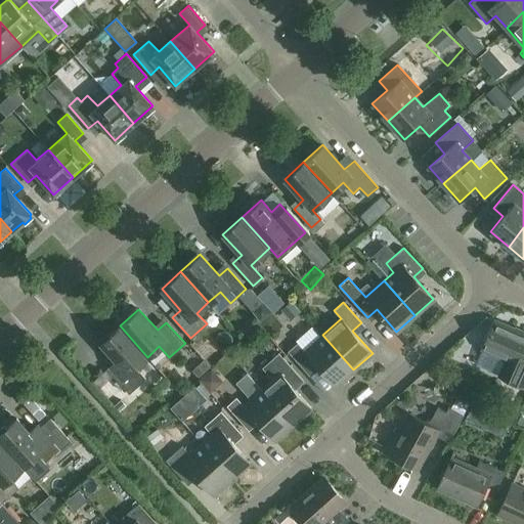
[(523,386),(523,333),(494,319),(481,348),(506,359),(498,376),(523,386)]
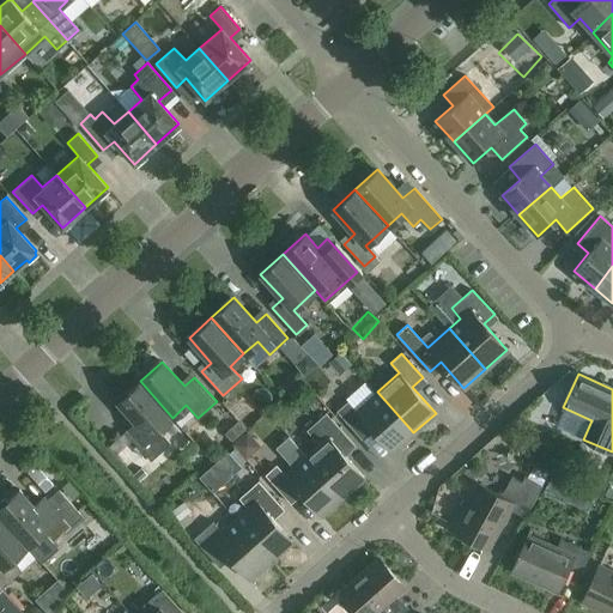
[(158,430),(173,418),(140,381),(117,401),(137,423),(126,432),(150,460),(170,443),(158,430)]
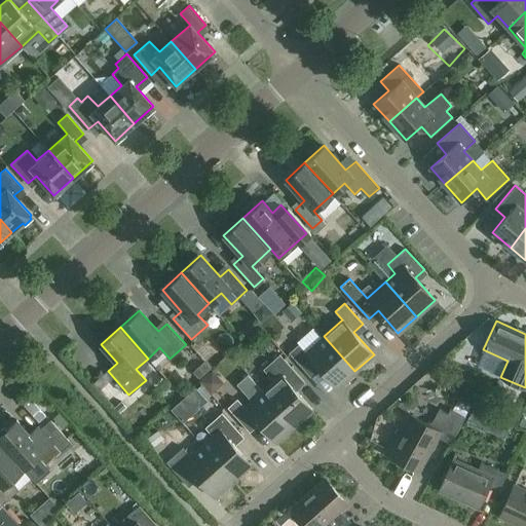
[(354,371),(324,336),(305,352),(298,344),(289,352),(307,373),(316,365),(336,387),(354,371)]
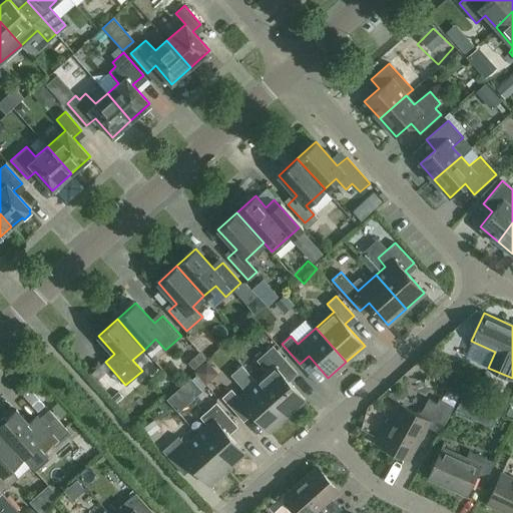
[(94,369),(102,361),(87,346),(79,354),(94,369)]
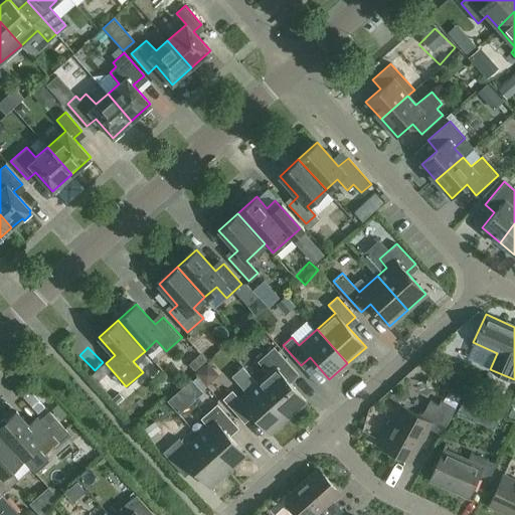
[(258,383),(288,416),(306,400),(286,378),(295,370),(274,347),(258,361),(269,373),(258,383)]
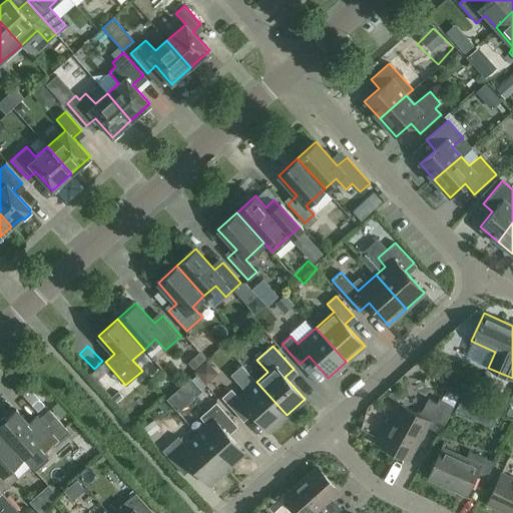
[(146,379),(165,390),(171,378),(153,367),(146,379)]
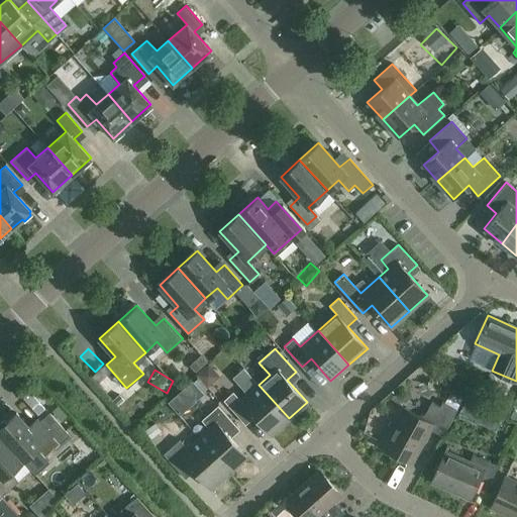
[(289,418),(259,385),(240,400),(233,392),(224,400),(241,420),(250,413),(271,434),(289,418)]
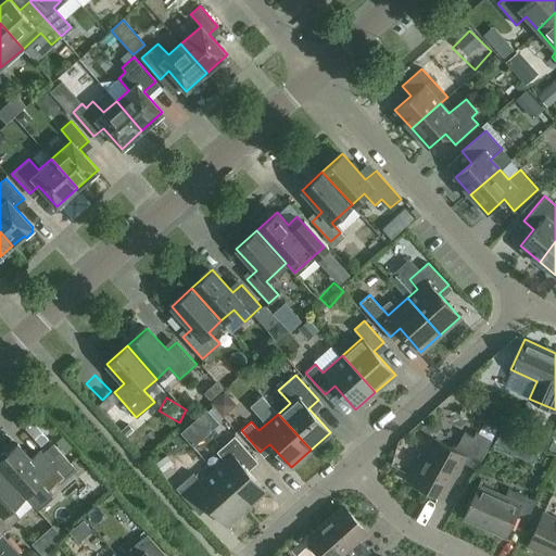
[(407,479),(441,497),(462,460),(475,468),(491,440),(475,431),(472,437),(464,431),(456,445),(452,447),(436,439),(427,456),(421,453),(407,479)]
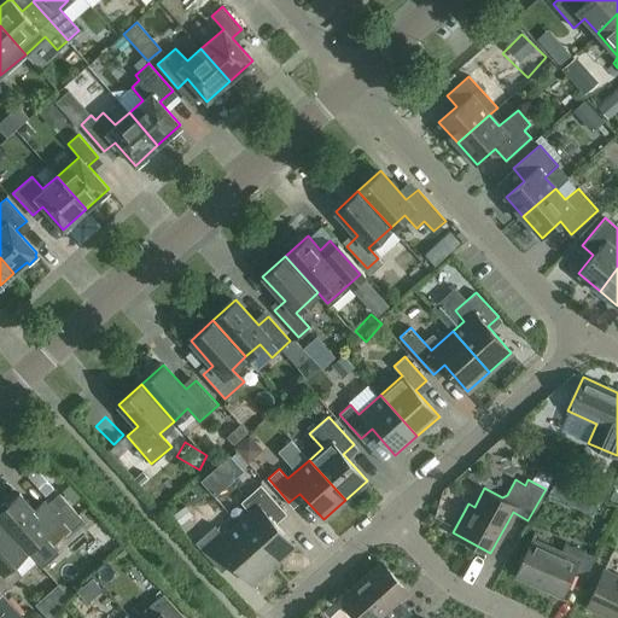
[(237,524),(273,565),(295,544),(272,519),(283,509),(260,485),(242,502),(250,512),(237,524)]
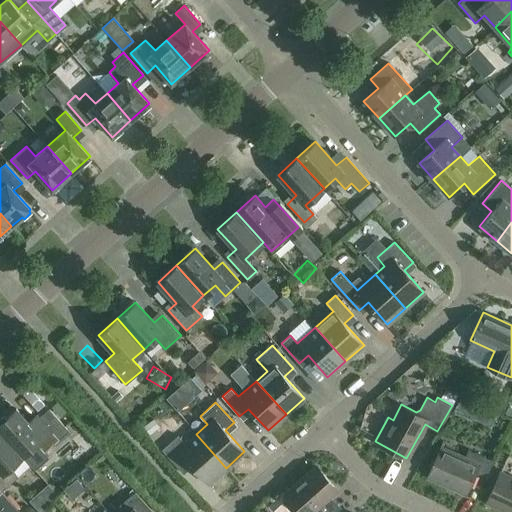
[(16,408),(0,422),(0,430),(22,456),(35,470),(36,469),(35,468),(48,457),(44,453),(68,431),(48,409),(39,417),(36,413),(27,421),(16,408)]
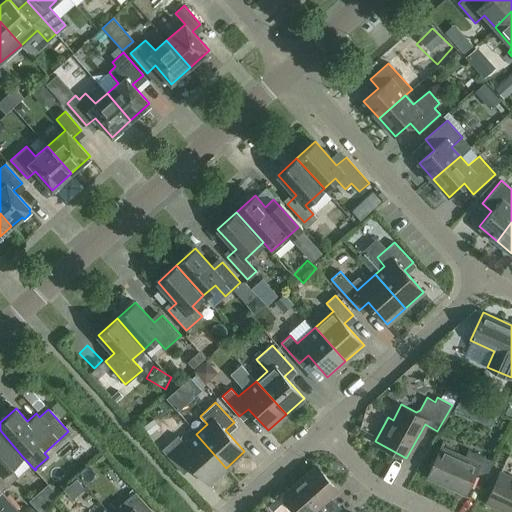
[(0,489),(1,491),(18,476),(10,467),(22,456),(0,430),(0,489)]
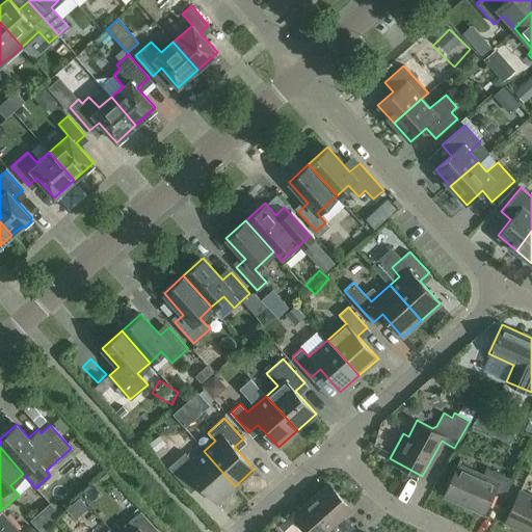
[(235,486),(204,451),(192,460),(185,452),(168,468),(187,488),(196,480),(216,503),(235,486)]
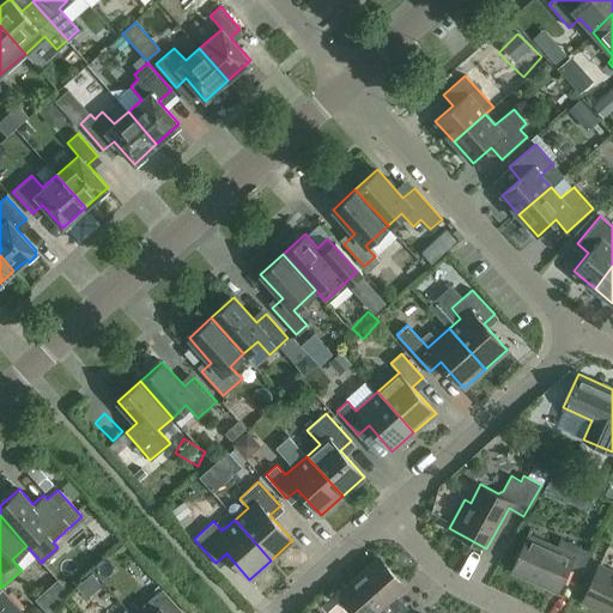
[(527,535),(511,570),(558,590),(564,577),(577,583),(592,551),(560,538),(556,548),(527,535)]
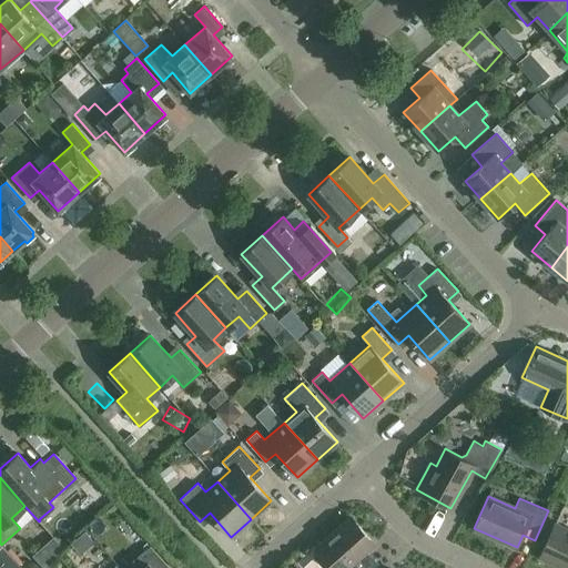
[(353,567),(351,565),(374,544),(351,517),(315,548),(317,550),(314,557),(323,566),(328,563),(333,567),(353,567)]
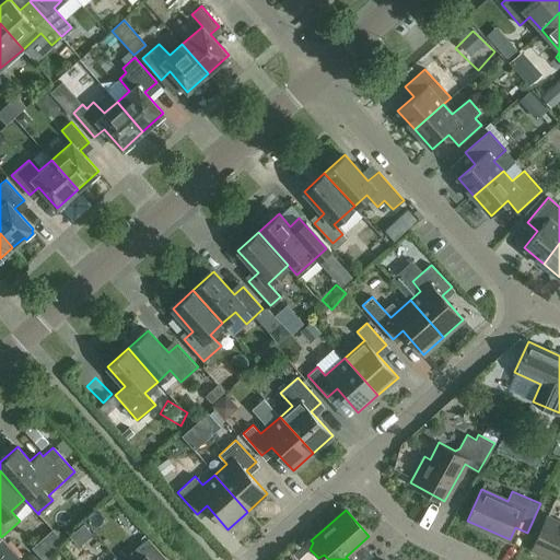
[(559,559),(559,521),(547,515),(532,549),(555,559),(559,559)]
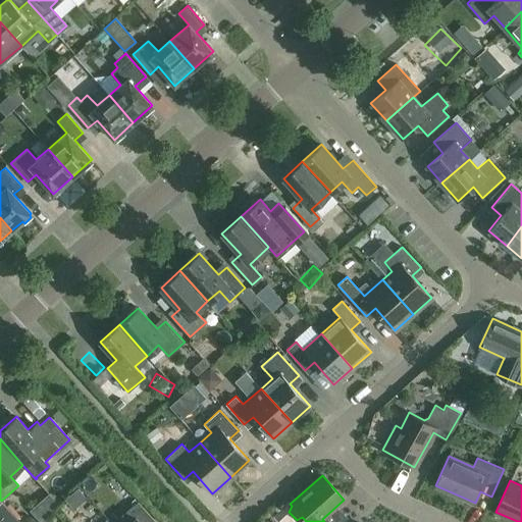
[(114,521),(156,521),(138,502),(114,521)]
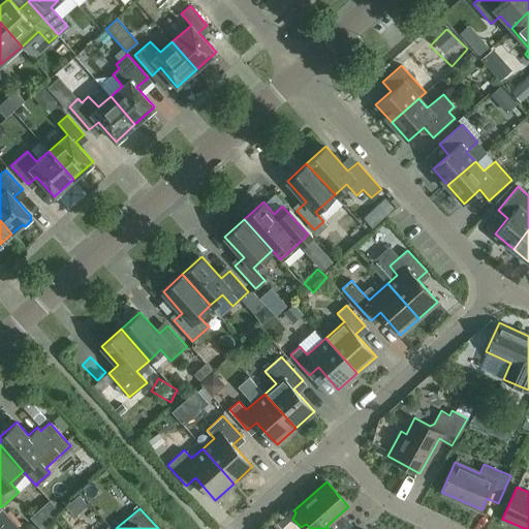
[(488,528),(491,521),(479,517),(474,528),(488,528)]
